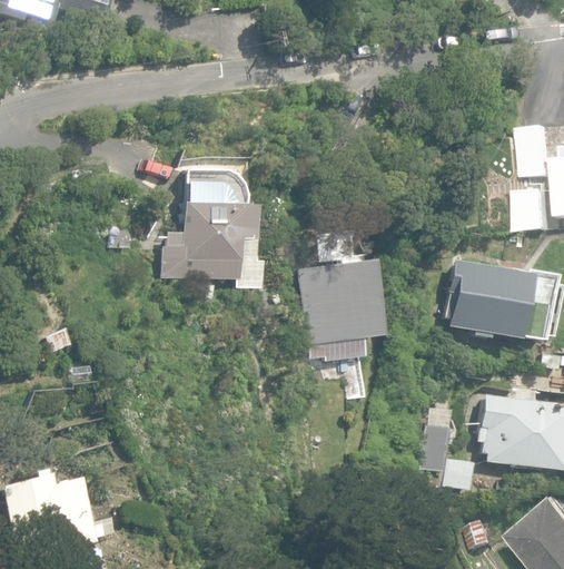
[(60,9),(108,22),(114,0),(0,0),(0,15),(0,13),(25,21),(27,13),(56,21),(60,9)]
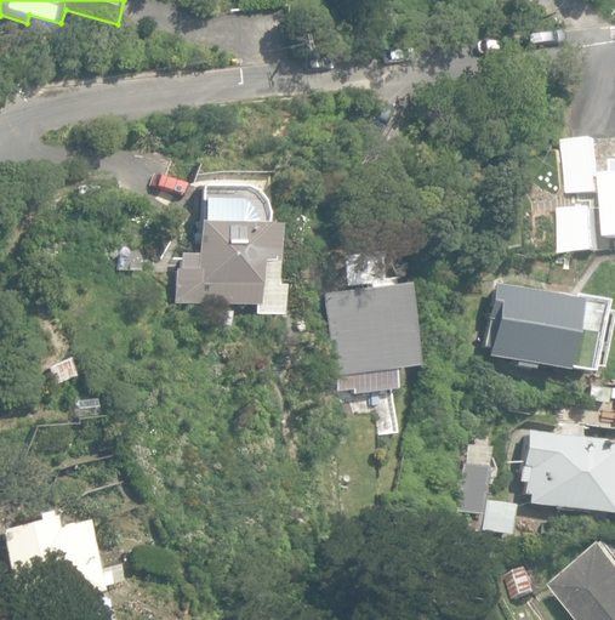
[(569,136),(571,188),(601,187),(599,135),(569,136)]
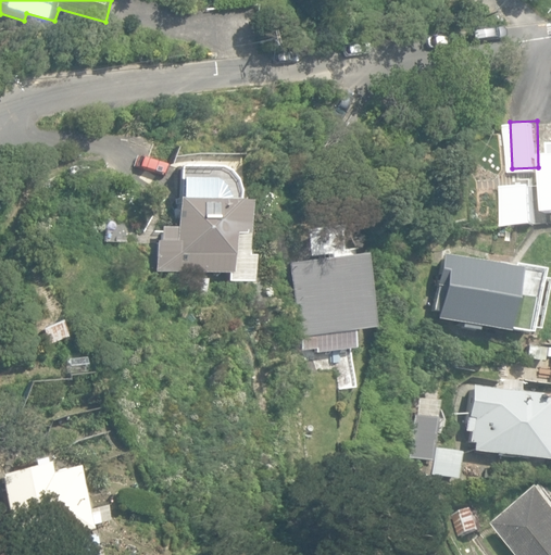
[(158,270),(199,272),(198,290),(215,290),(215,272),(237,272),(238,230),(250,230),(252,199),(230,198),(228,191),(224,186),(218,181),(213,179),(183,178),(183,199),(179,198),(178,228),(163,228),(162,240),(159,240),(158,270)]
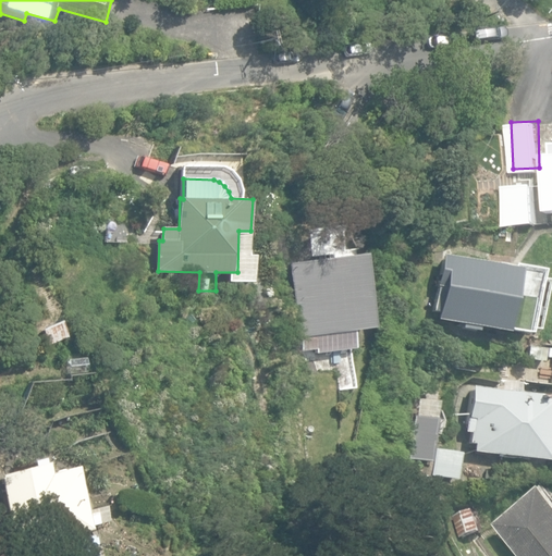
[(506,184),(508,221),(540,220),(538,182),(506,184)]
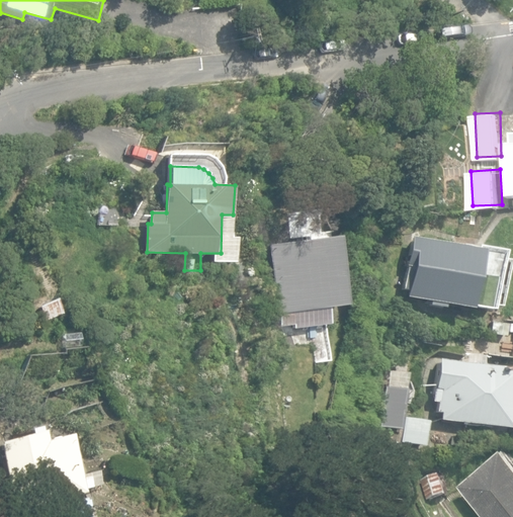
[(296,325),(296,328),(332,324),(330,308),(345,306),(337,238),(310,241),(309,235),(300,236),(300,241),(270,244),(278,315),(280,314),(281,326),(296,325)]
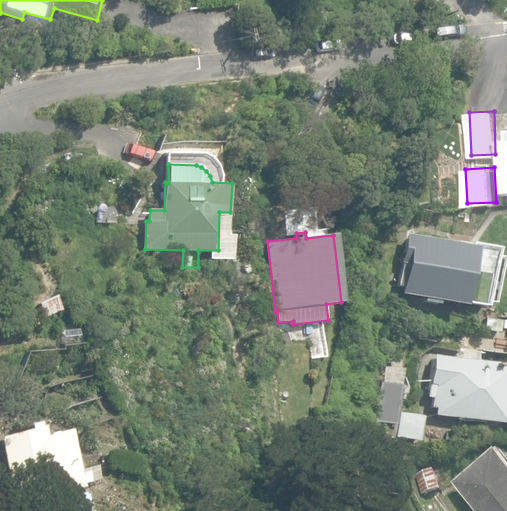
[(500,248),(409,233),(405,262),(407,262),(402,294),(424,297),(423,300),(444,304),(444,302),(467,306),(468,300),(491,304),(500,248)]
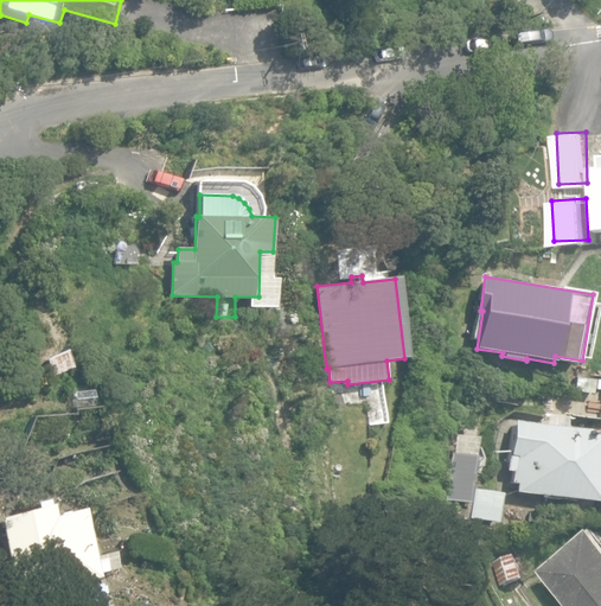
[(519,491),(596,502),(600,474),(600,429),(519,419),(515,454),(519,454),(516,482),(520,482),(519,491)]
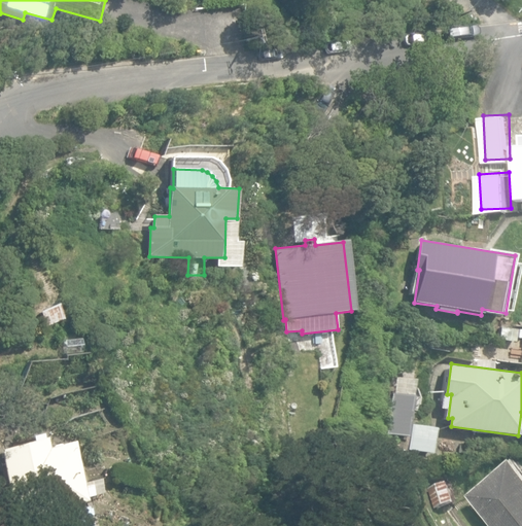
[(412,448),(435,452),(439,426),(417,422),(412,448)]
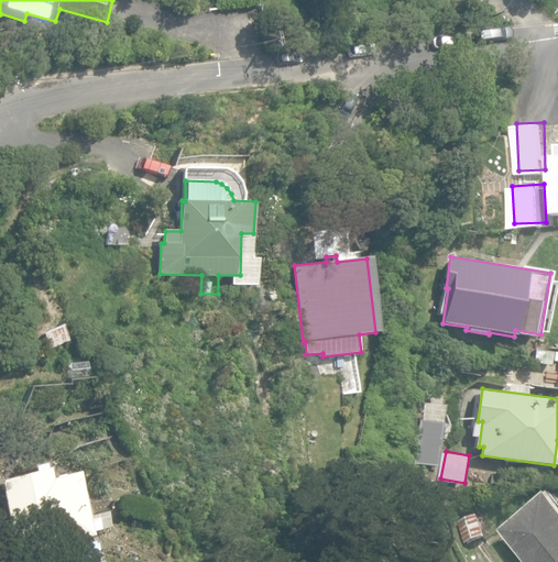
[(0,481),(20,554),(99,533),(98,531),(106,529),(101,513),(94,515),(81,471),(77,472),(76,470),(61,474),(61,476),(54,477),(52,467),(47,469),(46,463),(32,467),(33,472),(0,481)]
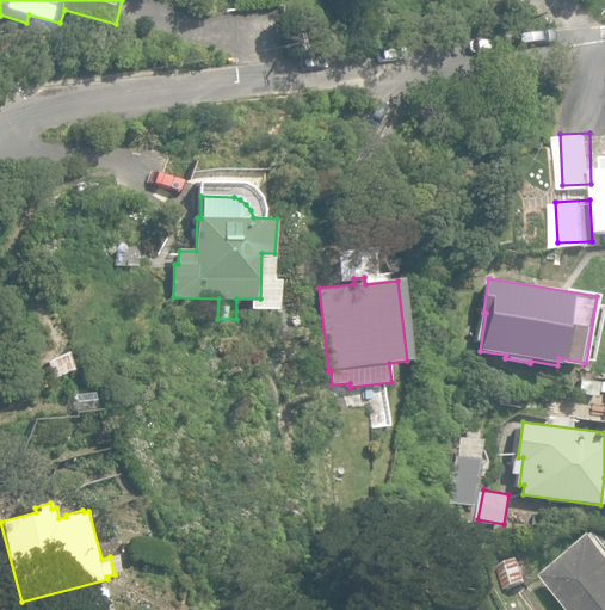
[(551,577),(578,609),(604,609),(604,536),(551,577)]
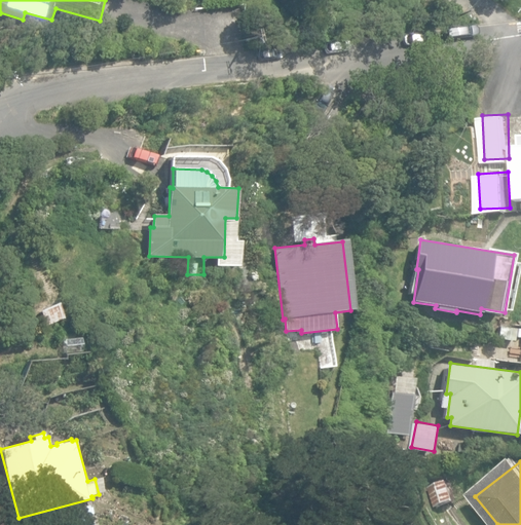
[(75,517),(77,524),(95,524),(91,513),(75,517)]
